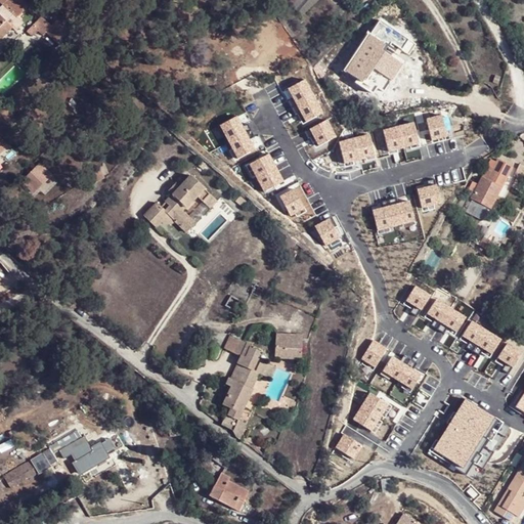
[(27,2),(24,0),(0,0),(0,1),(12,13),(16,8),(23,15),(31,6),(27,2)]
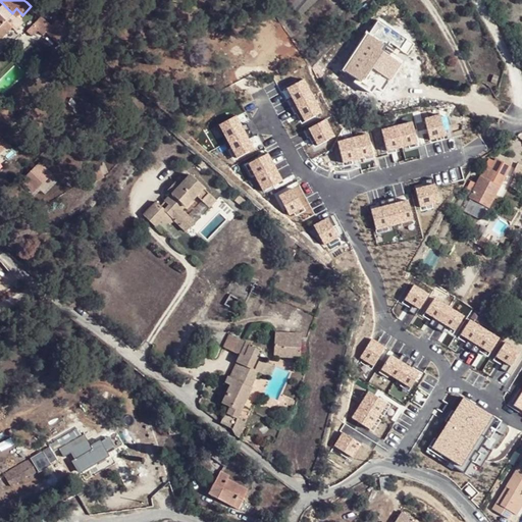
[(302,13),(315,0),(292,0),(291,1),(302,13)]
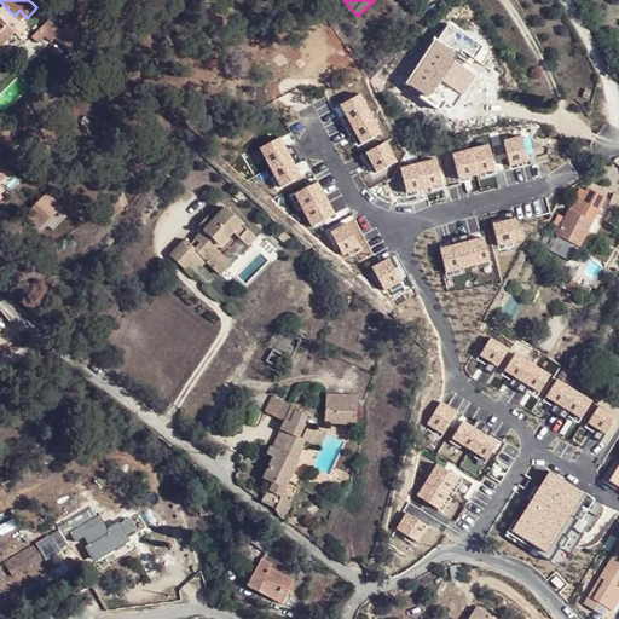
[(0,39),(12,28),(0,16),(0,39)]
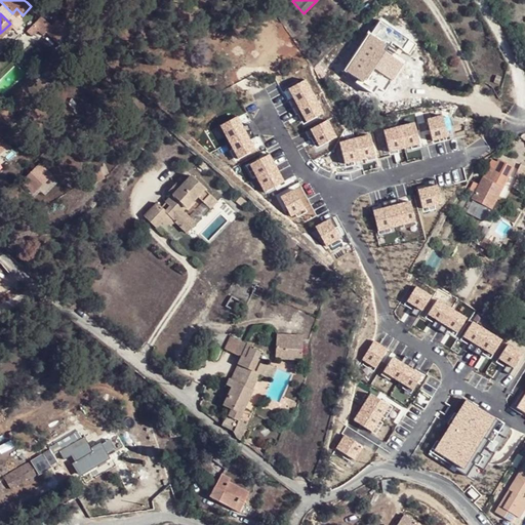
[(47,23),(43,18),(35,26),(48,39),(56,31),(47,23)]
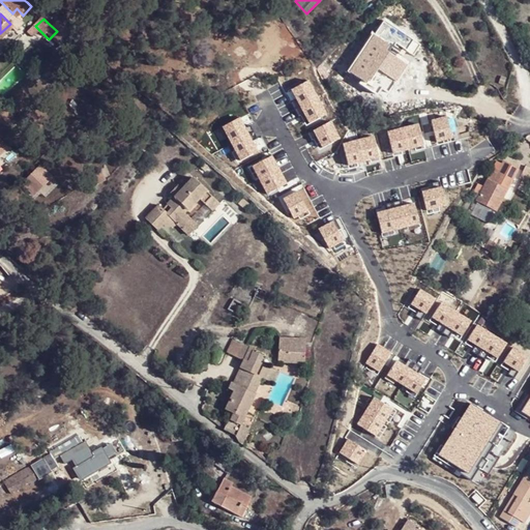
[(390,76),(402,59),(389,52),(392,45),(373,33),(347,70),(366,85),(370,81),(382,89),(390,76)]
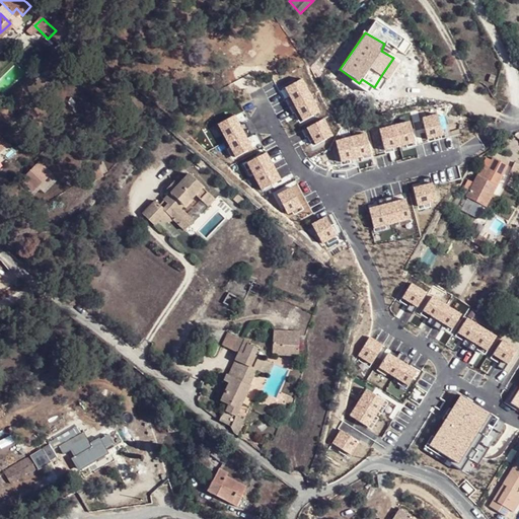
[(401,63),(393,58),(382,74),(391,80),(401,63)]
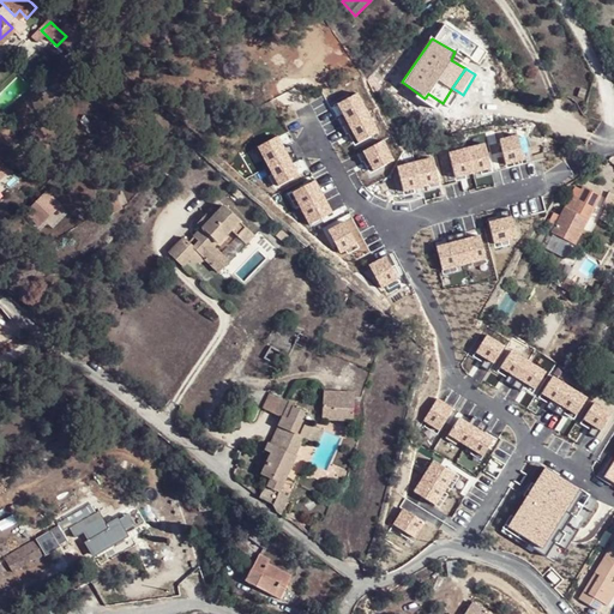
[(359,94),(337,104),(357,145),(379,133),(359,94)]
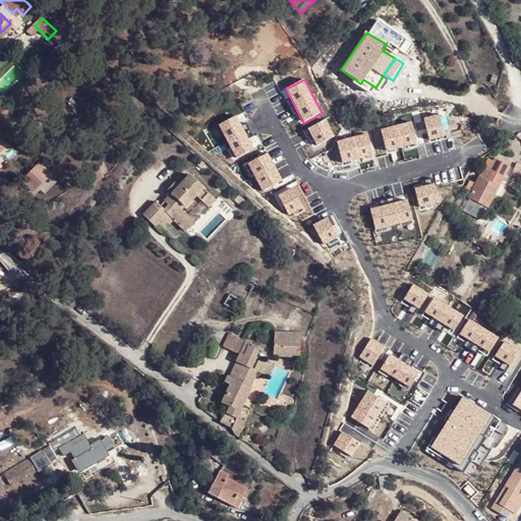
[(438,114),(424,118),(430,140),(444,137),(438,114)]
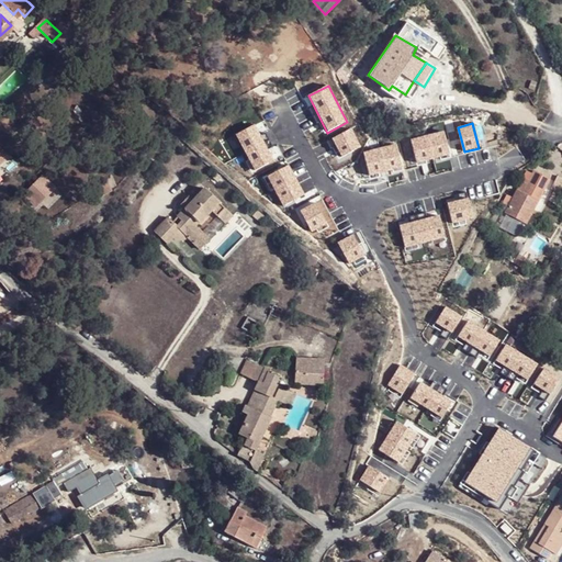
[(256,125),(235,135),(255,169),(273,160),(256,125)]
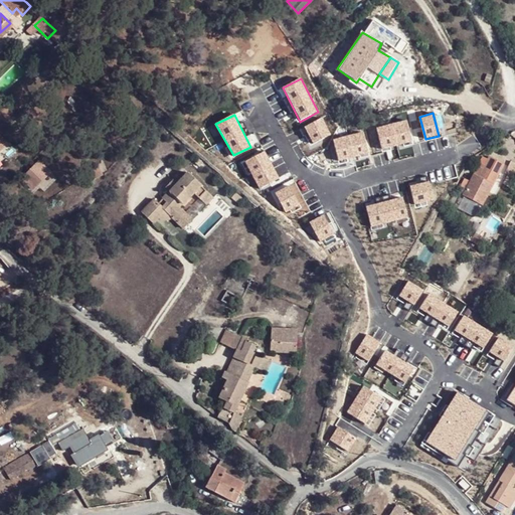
[(323,118),(304,126),(313,145),(332,135),(323,118)]
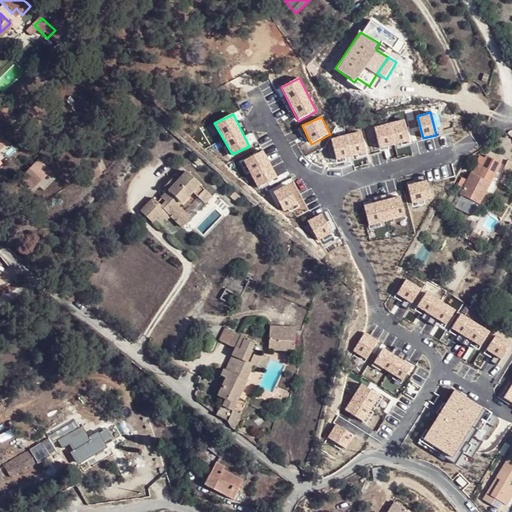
[(404,119),(375,127),(380,149),(410,141),(404,119)]
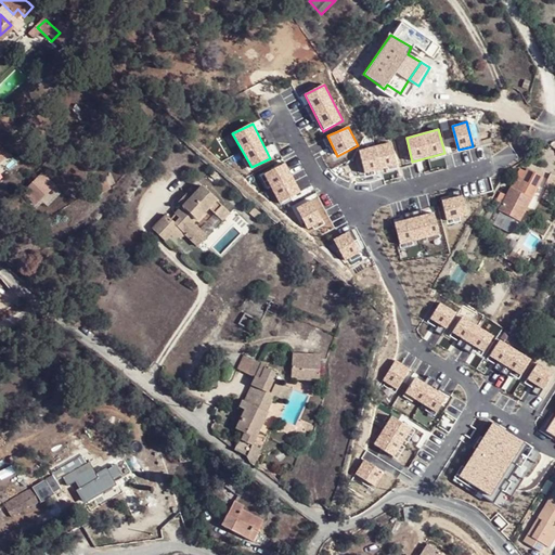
[(391,141),(359,150),(365,175),(398,166),(391,141)]
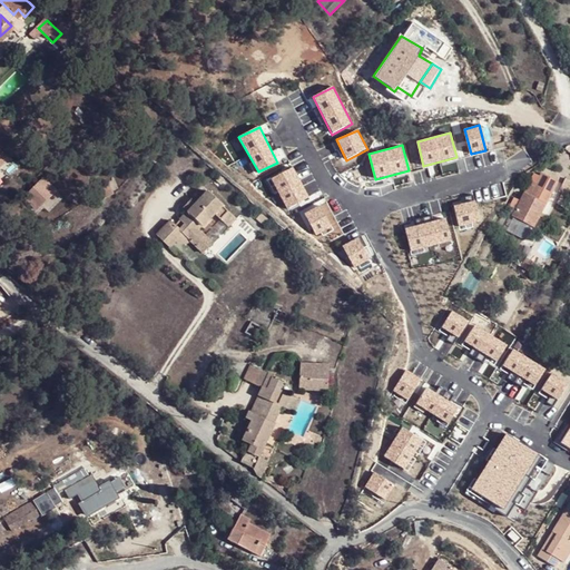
[(292,167),(271,178),(288,209),(310,197),(292,167)]
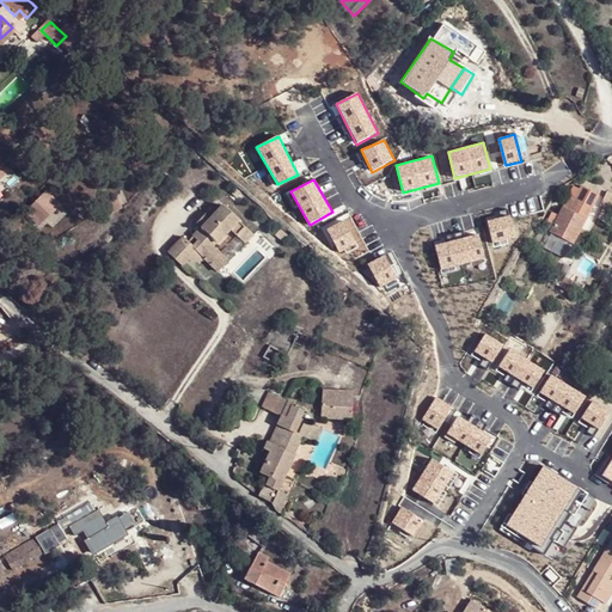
[(580,183),(569,210),(574,213),(586,185),(580,183)]
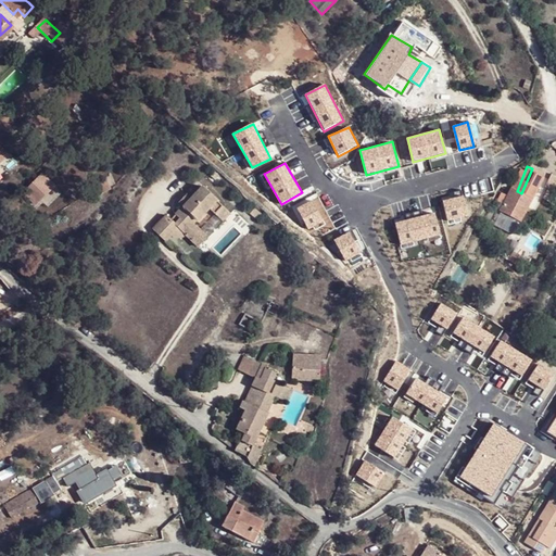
[(532,168),(521,193),(531,198),(542,174),(532,168)]
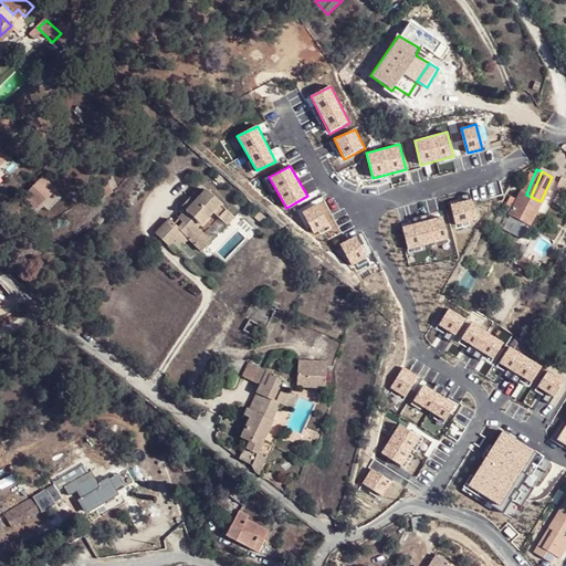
[(549,200),(561,206),(565,195),(565,179),(561,177),(549,200)]
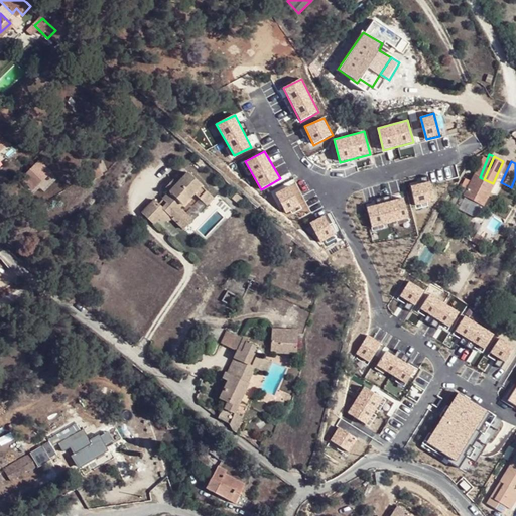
[(46,172),(38,164),(29,174),(37,182),(46,172)]
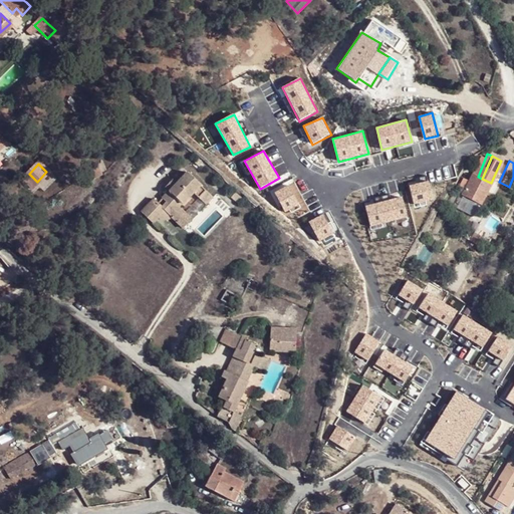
[(204,185),(189,170),(164,195),(168,199),(164,203),(156,196),(144,208),(155,219),(160,214),(161,215),(162,215),(163,216),(164,216),(166,217),(167,217),(168,217),(169,216),(170,216),(171,215),(172,215),(173,215),(178,219),(186,210),(181,205),(195,190),(197,191),(204,185)]
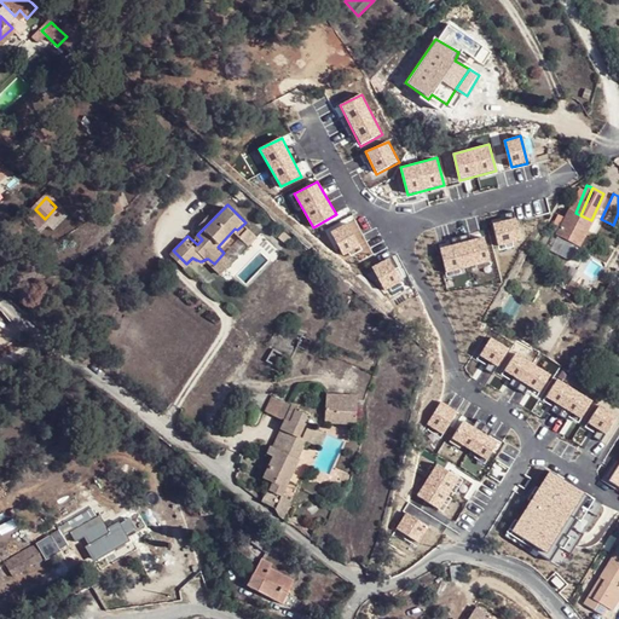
[(576,213),(568,209),(557,233),(580,244),(591,220),(580,215),(576,213)]
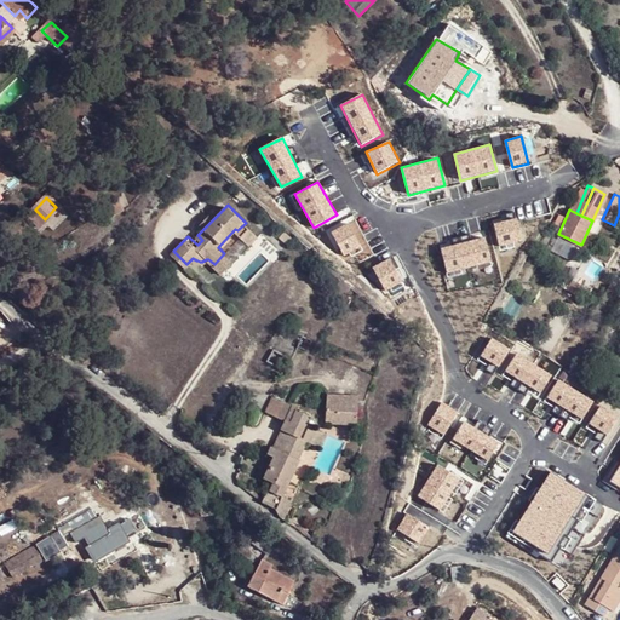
[(258,235),(246,223),(237,230),(251,244),(258,235)]
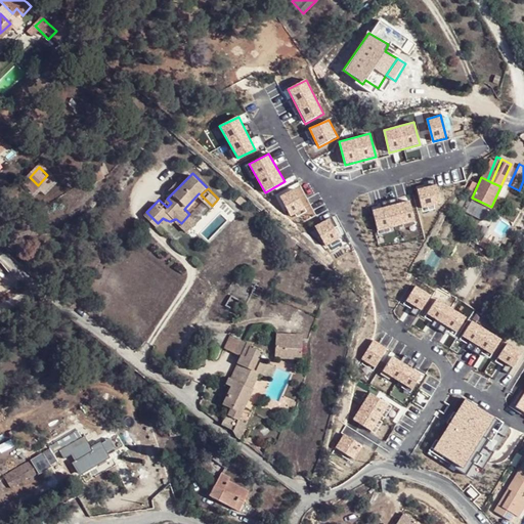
[(410,201),(373,210),(377,230),(416,221),(410,201)]
